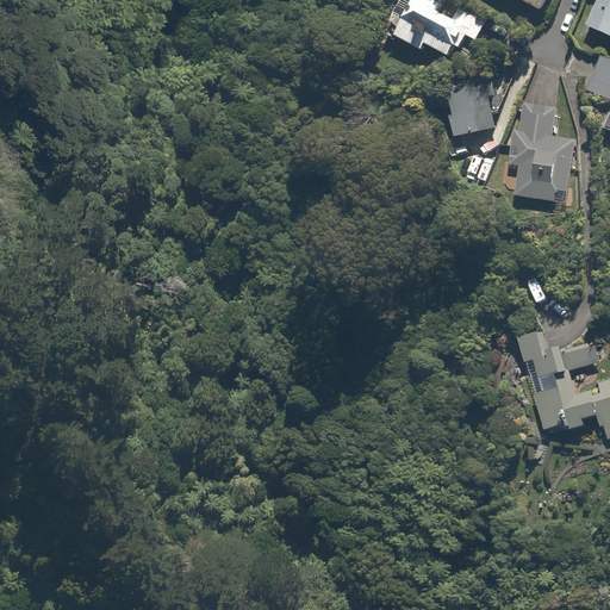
[(411,0),(394,35),(422,50),(425,44),(448,57),(453,48),(459,51),(466,37),(475,43),(486,24),(458,8),(452,20),(437,12),(443,0),(411,0)]
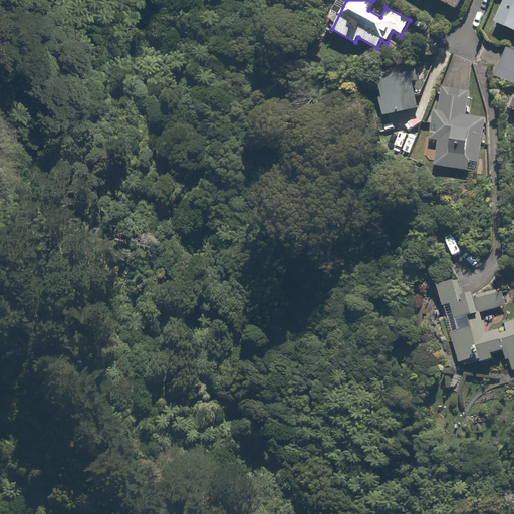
[(461,0),(434,0),(456,11),(461,0)]
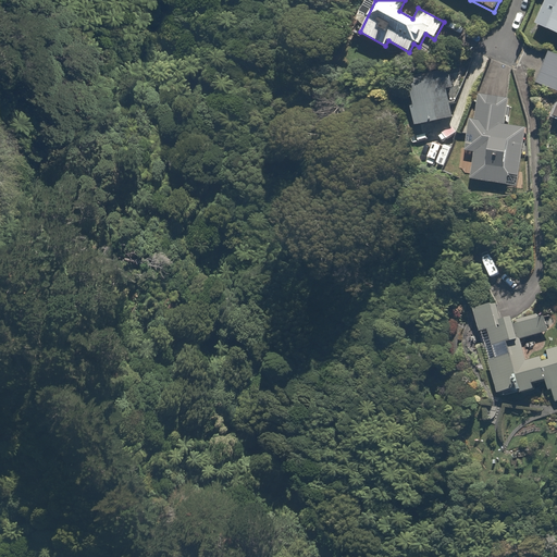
[(556,0),(546,0),(535,25),(556,35),(556,0)]
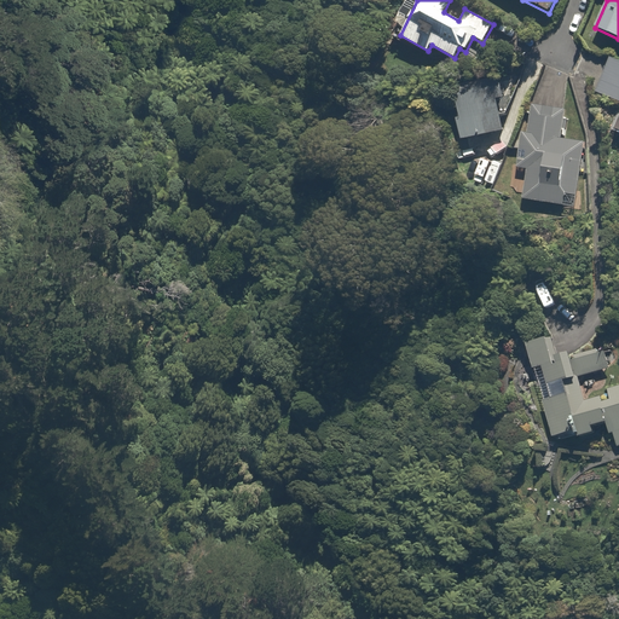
[(618,62),(609,58),(595,92),(618,102),(618,62)]
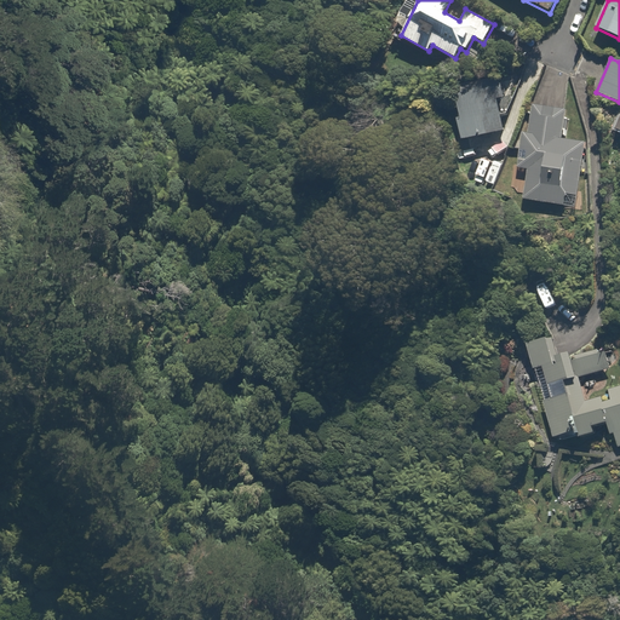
[(500,76),(449,90),(463,139),(505,128),(498,101),(506,98),(500,76)]
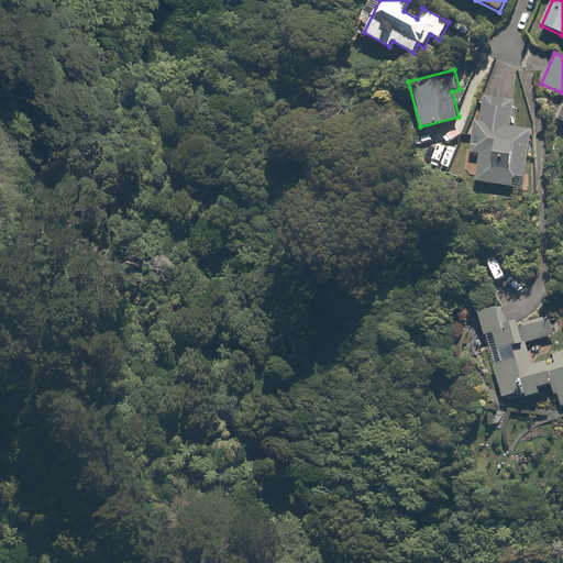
[(512,101),(482,97),(479,121),(472,121),(468,153),(477,154),(474,181),(515,186),(516,177),(525,178),(531,127),(510,124),(512,101)]
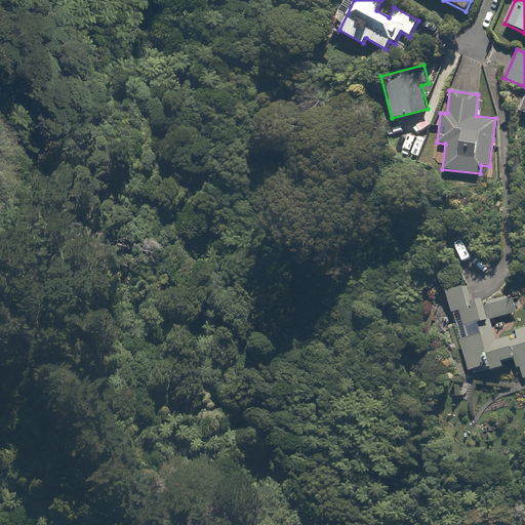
[(472,284),(445,289),(452,315),(459,313),(466,338),(458,340),(468,374),(484,370),(485,374),(503,369),(501,363),(514,360),(516,367),(520,366),(523,379),(524,378),(524,326),(514,329),(516,337),(497,342),(492,322),(517,315),(513,299),(486,306),(484,297),(475,299),(472,284)]
